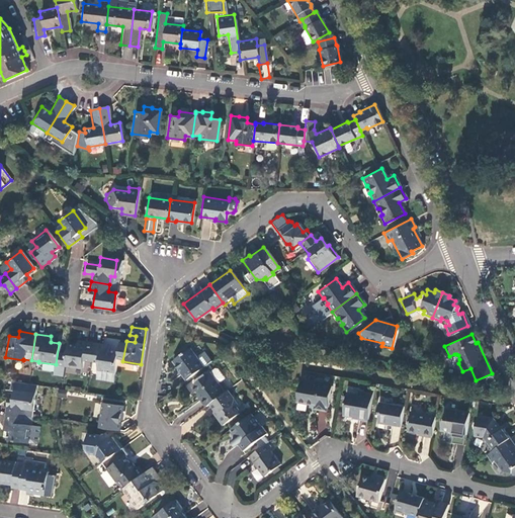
[(76,346),(67,344),(64,366),(81,368),(82,360),(90,361),(92,342),(77,340),(76,346)]
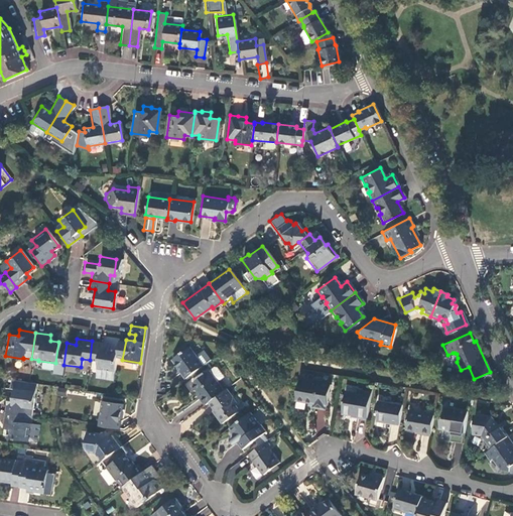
[(108,344),(92,341),(90,360),(97,361),(95,378),(112,380),(116,351),(107,349),(108,344)]
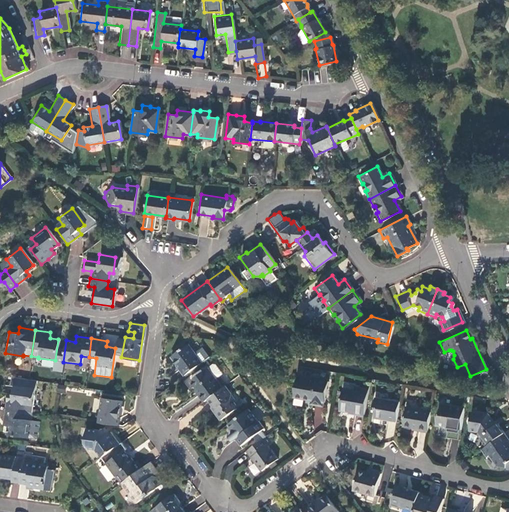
[(181,348),(169,356),(178,368),(177,368),(183,376),(200,363),(186,345),(181,349),(181,348)]
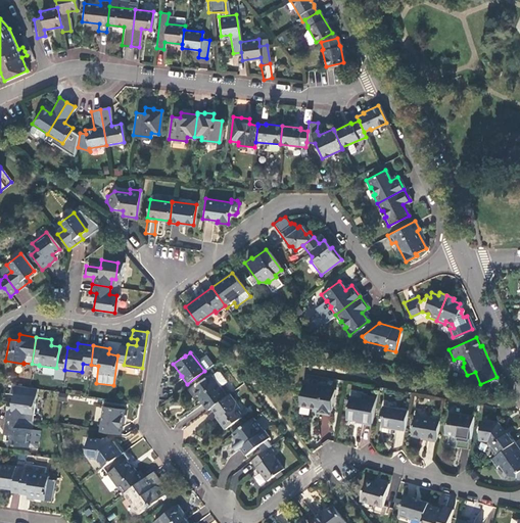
[(216,372),(193,388),(202,400),(200,402),(206,410),(210,407),(226,395),(219,386),(226,381),(220,372),(216,372)]
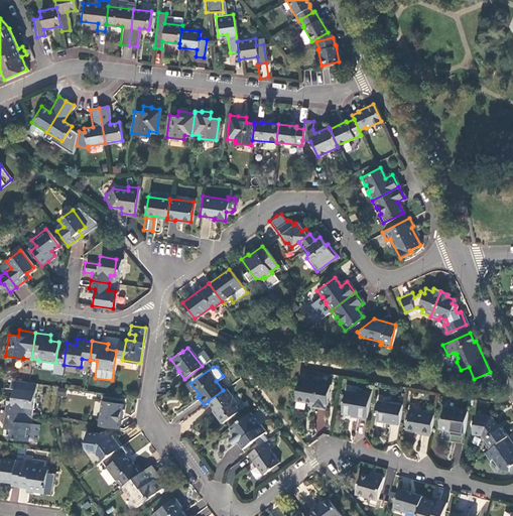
[(329,384),(298,379),(294,400),(311,403),(311,406),(325,409),(329,384)]
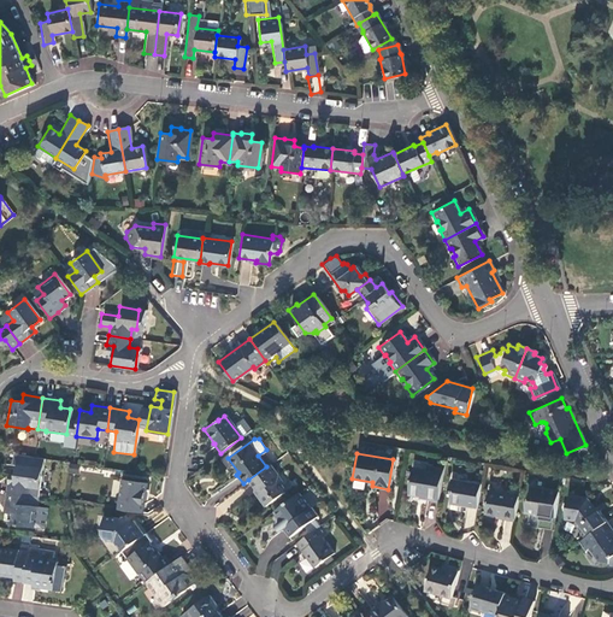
[(7,474),(4,492),(36,497),(37,488),(42,458),(13,454),(11,464),(15,464),(13,475),(7,474)]
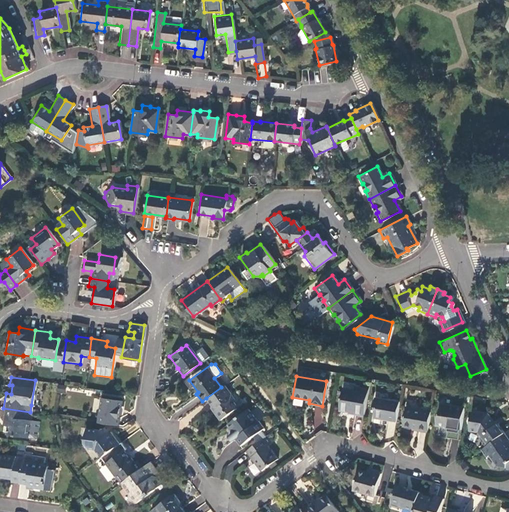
[(352,390),(342,388),(338,410),(353,412),(353,414),(362,415),(368,384),(367,384),(366,389),(353,387),(352,390)]
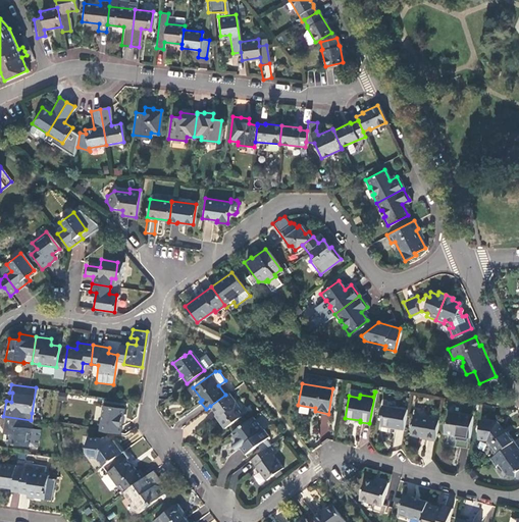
[(218,421),(223,428),(240,416),(234,407),(234,401),(228,393),(225,395),(210,406),(218,416),(218,421)]
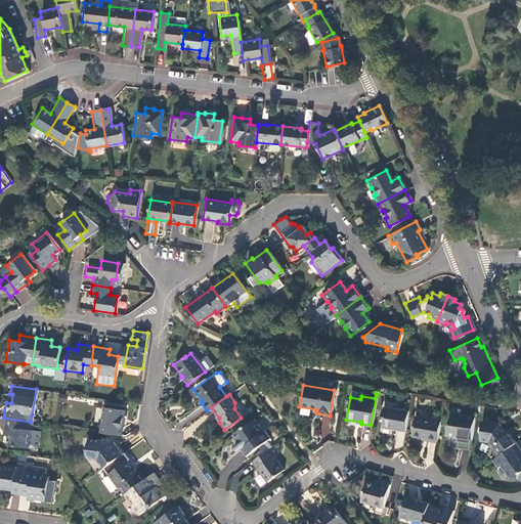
[(123,409),(102,406),(98,432),(120,435),(121,428),(120,428),(123,409)]
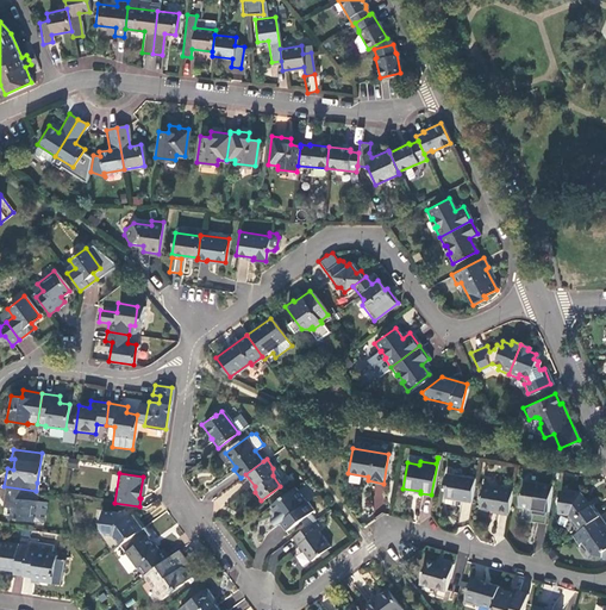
[(474,478),(444,473),(443,485),(445,485),(443,497),(469,502),(474,478)]
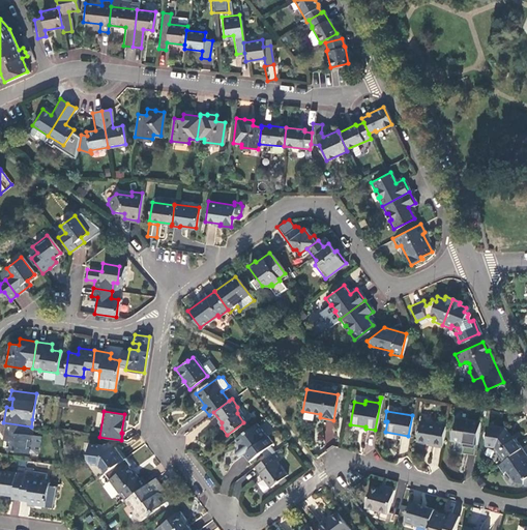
[(478,422),(455,418),(454,428),(452,428),(449,440),(466,442),(466,444),(475,445),(478,422)]
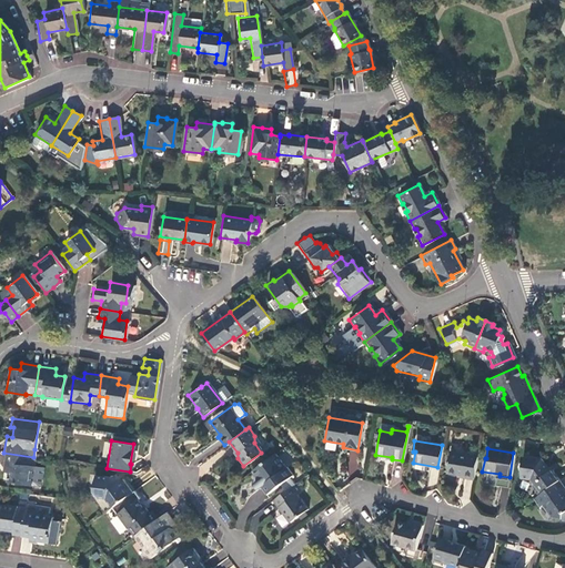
[(476,456),(450,452),(446,473),(462,475),(462,476),(472,478),(476,456)]
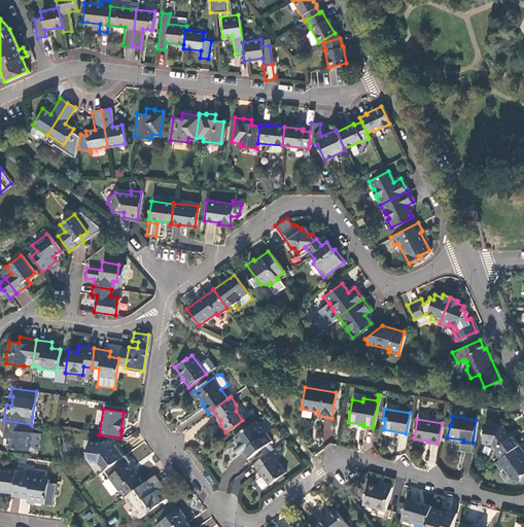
[(31,424),(3,420),(1,437),(7,438),(5,447),(34,451),(37,450),(39,433),(30,432),(31,424)]
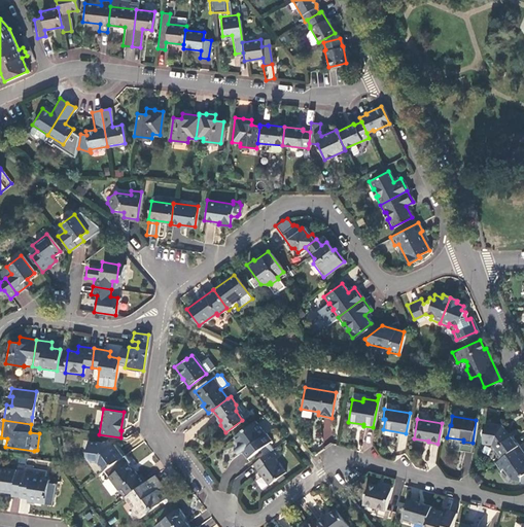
[(253,421),(233,436),(239,445),(234,448),(238,454),(241,451),(246,458),(270,441),(265,432),(264,433),(253,421)]
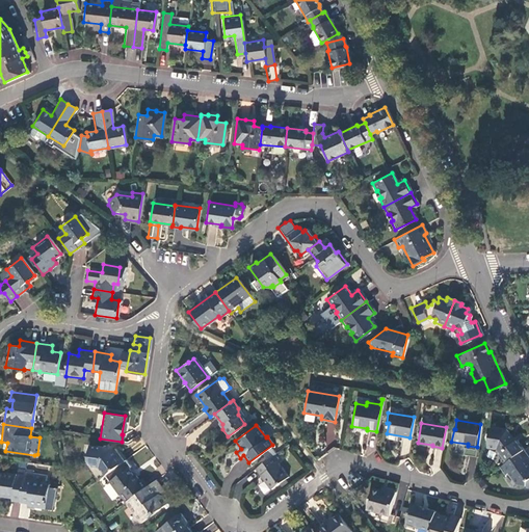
[(488,431),(485,447),(496,449),(498,452),(497,457),(502,463),(521,449),(514,441),(520,437),(518,434),(509,439),(504,430),(493,428),(488,431)]
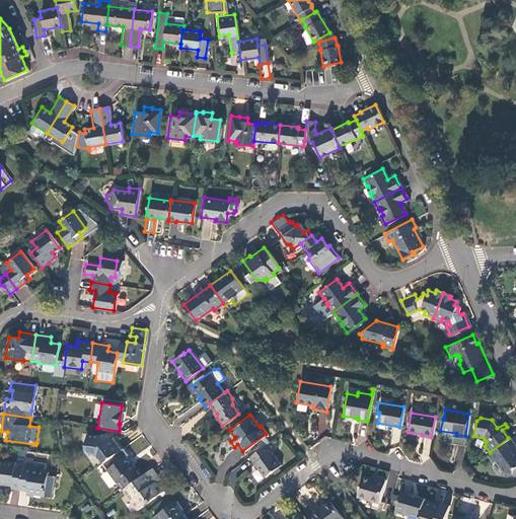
[(97,428),(88,427),(84,450),(91,451),(94,454),(94,457),(99,464),(118,450),(113,443),(112,443),(112,439),(117,440),(119,431),(97,428)]
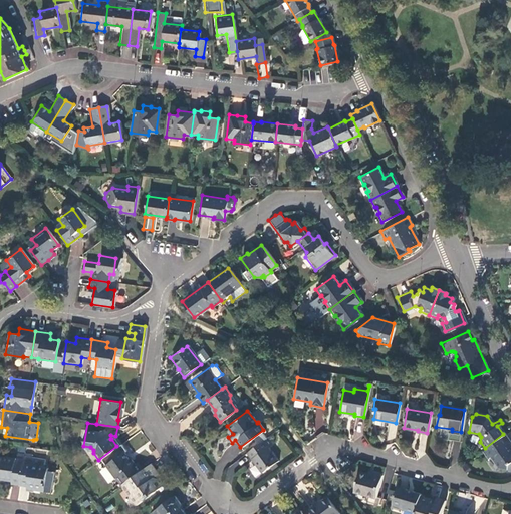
[(393,439),(394,424),(387,423),(385,439),(393,439)]
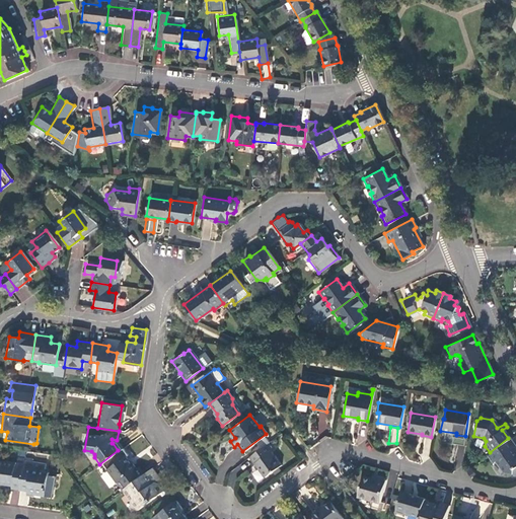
[(514,446),(508,438),(490,452),(486,455),(491,462),(493,461),(501,472),(510,473),(510,477),(515,477),(515,454),(511,448),(514,446)]
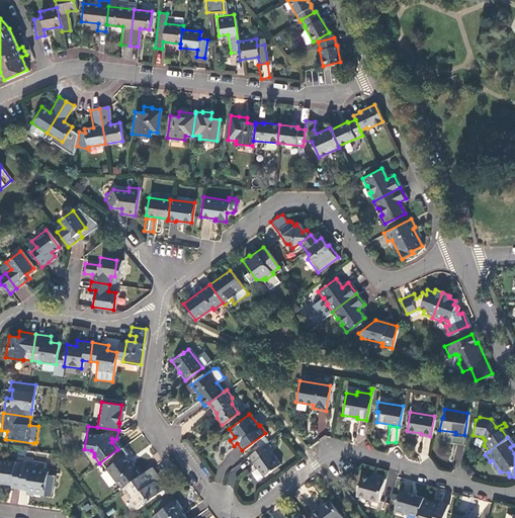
[(268,440),(248,455),(263,476),(279,463),(269,450),(273,448),(268,440)]
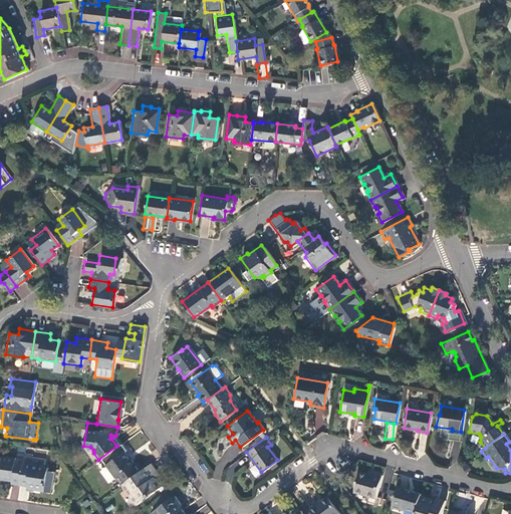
[(113,478),(119,485),(121,483),(140,470),(134,463),(132,464),(122,452),(104,465),(109,471),(111,472),(115,477),(113,478)]
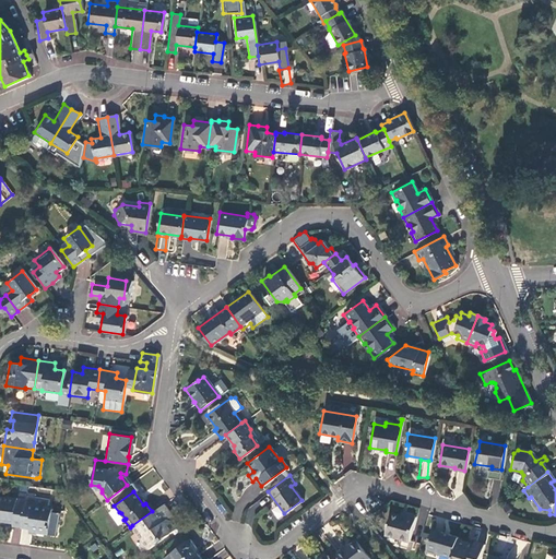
[(24,500),(0,496),(0,519),(2,519),(2,521),(11,523),(11,526),(20,527),(24,500)]
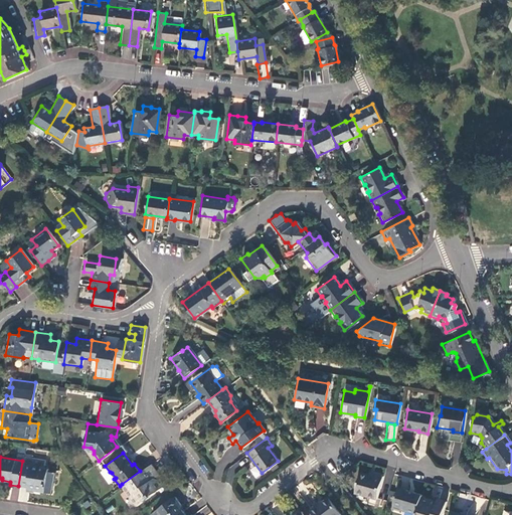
[(31,458),(22,457),(22,461),(18,486),(26,487),(25,490),(43,493),(44,488),(51,482),(52,474),(46,472),(46,470),(29,467),(31,458)]
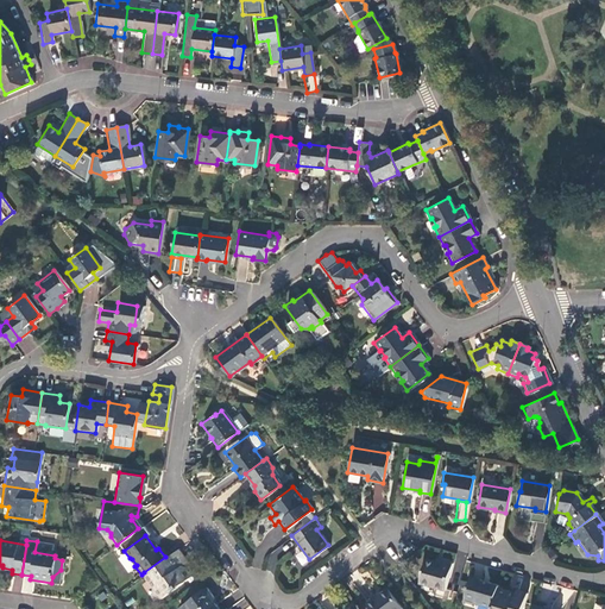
[(165,557),(144,572),(146,576),(146,578),(152,585),(152,589),(157,596),(162,597),(191,573),(186,565),(182,567),(180,564),(186,560),(177,548),(165,557)]
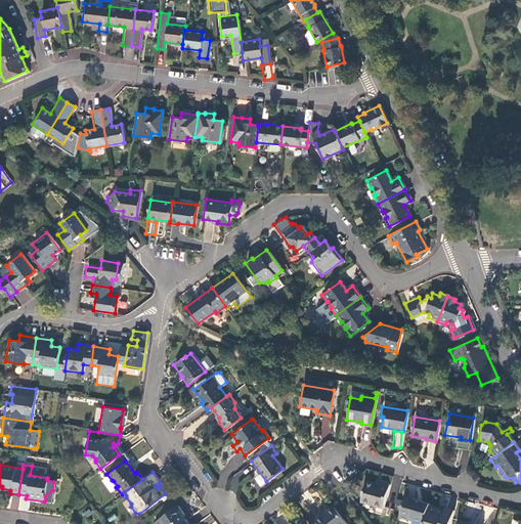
[(378,484),(364,481),(359,501),(381,507),(387,484),(379,482),(378,484)]
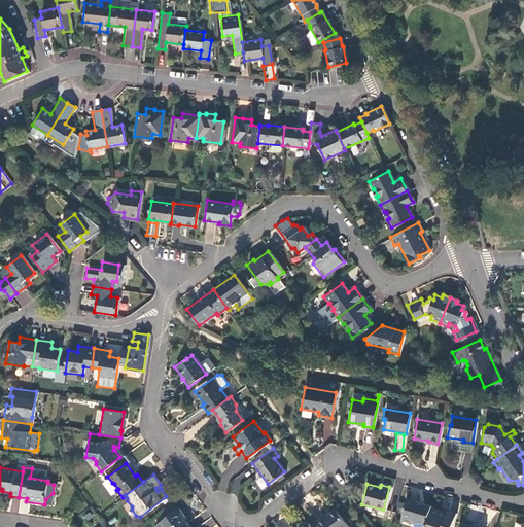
[(405,499),(399,521),(409,524),(410,522),(424,526),(429,508),(430,506),(405,499)]
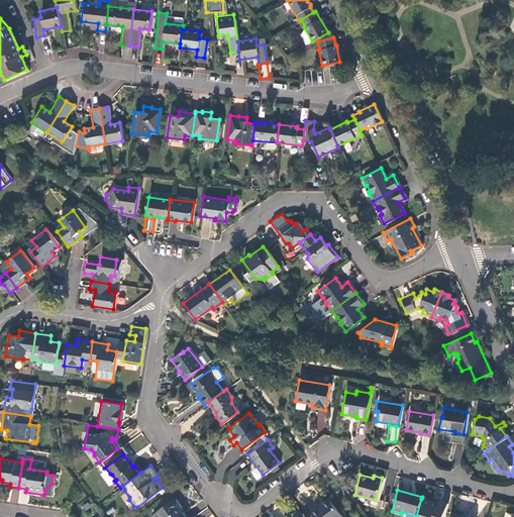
[(174,498),(150,516),(184,516),(177,508),(179,506),(174,498)]
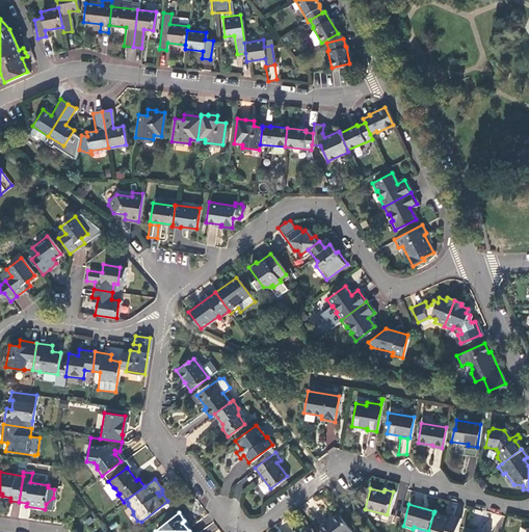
[(325,521),(318,526),(322,531),(346,531),(350,530),(337,513),(326,522),(325,521)]
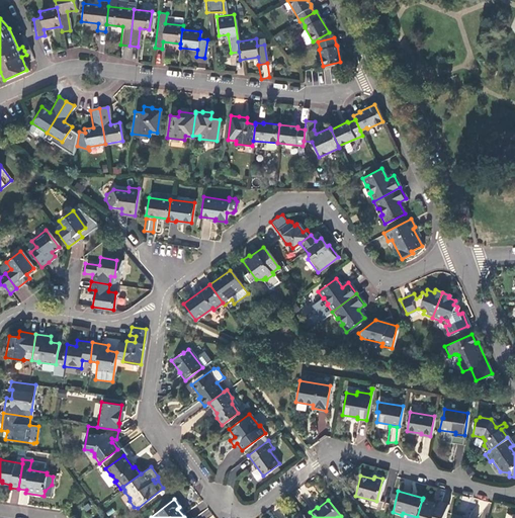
[(417,517),(442,517),(447,505),(438,502),(437,507),(431,505),(431,502),(422,500),(417,517)]
